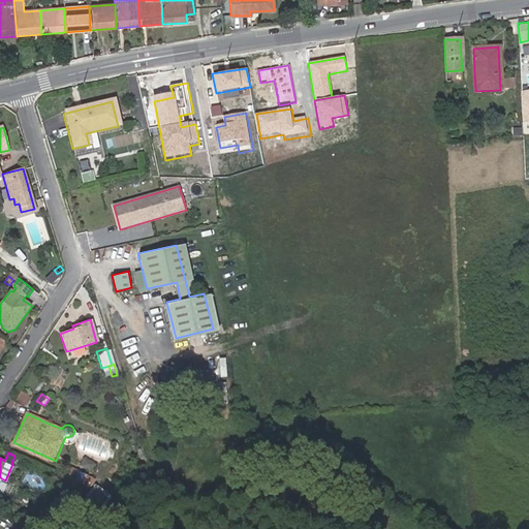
[(94,478),(78,471),(74,479),(90,486),(94,478)]
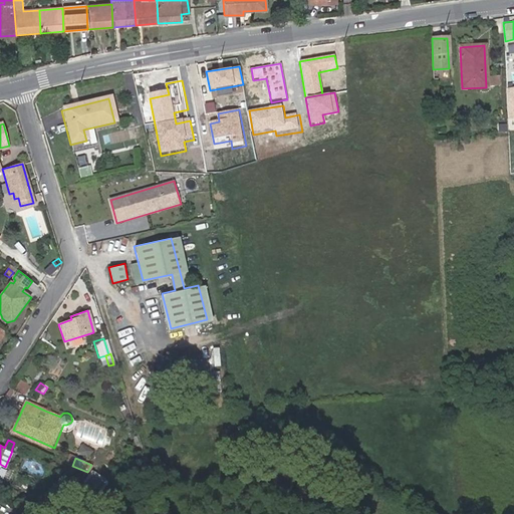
[(102,490),(108,480),(93,471),(87,481),(102,490)]
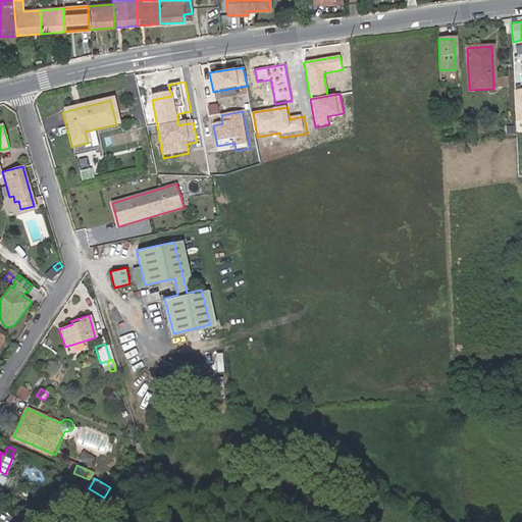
[(9,497),(0,492),(0,501),(6,504),(9,497)]
